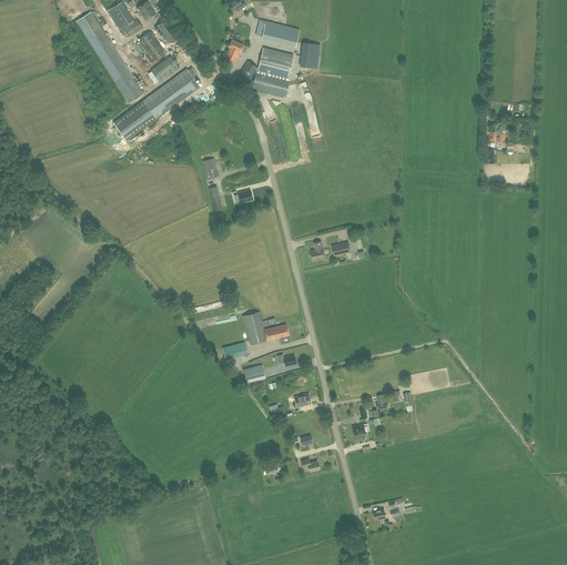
[(119,26),(132,18),(121,0),(118,0),(107,7),(119,26)]
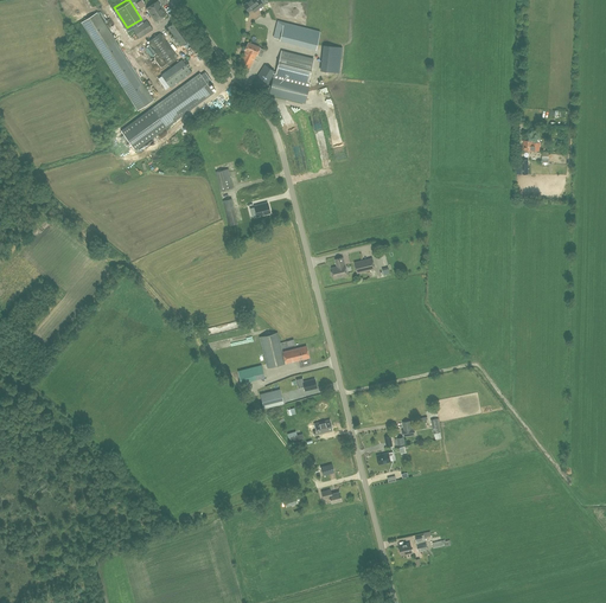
[(160,2),(164,0),(159,0),(158,0),(153,0),(145,5),(154,18),(165,11),(160,2)]
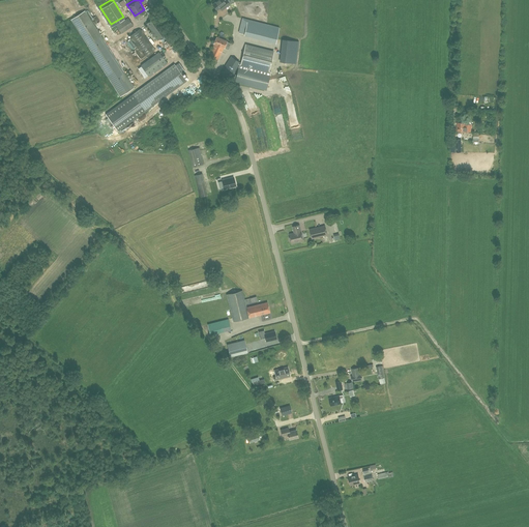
[(134,85),(100,34),(84,7),(70,16),(119,94),(134,85)]
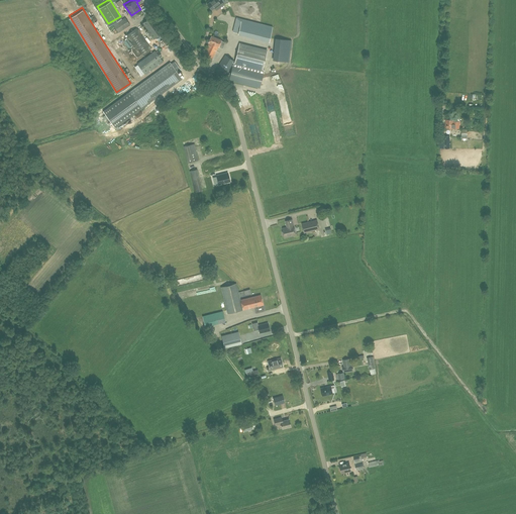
[(152,36),(163,29),(150,13),(141,20),(152,36)]
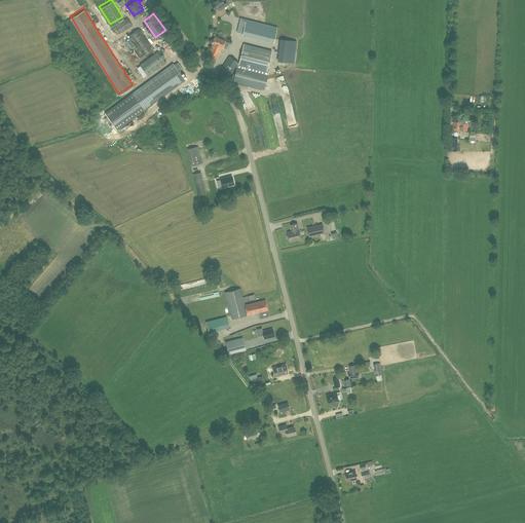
[(119,30),(132,23),(126,14),(114,23),(119,30)]
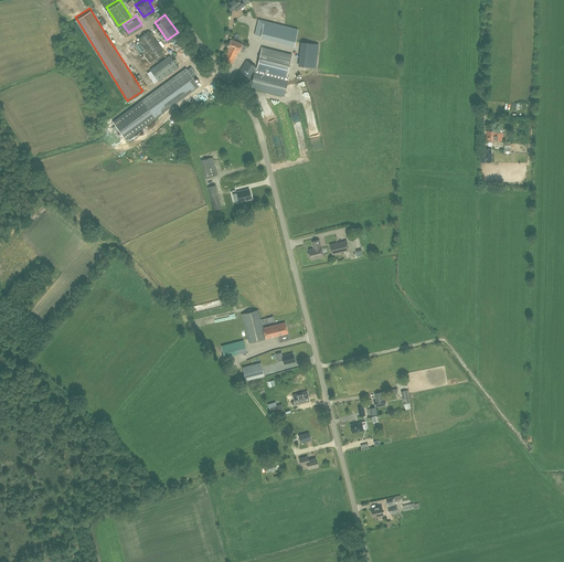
[(293,43),(297,27),(257,16),(253,32),(259,33),(258,34),(293,43)]
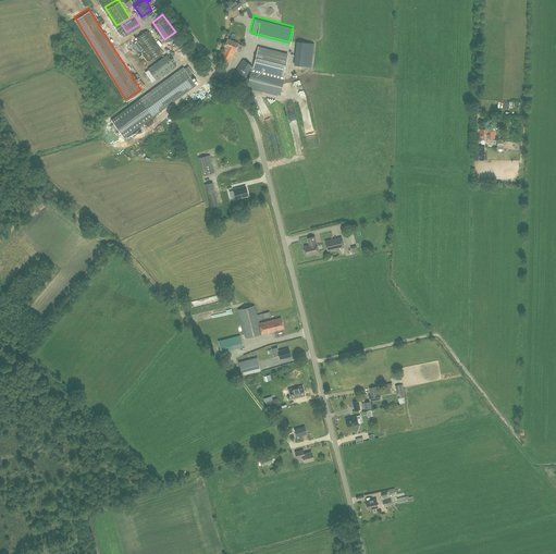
[(151,56),(161,49),(146,27),(136,35),(151,56)]
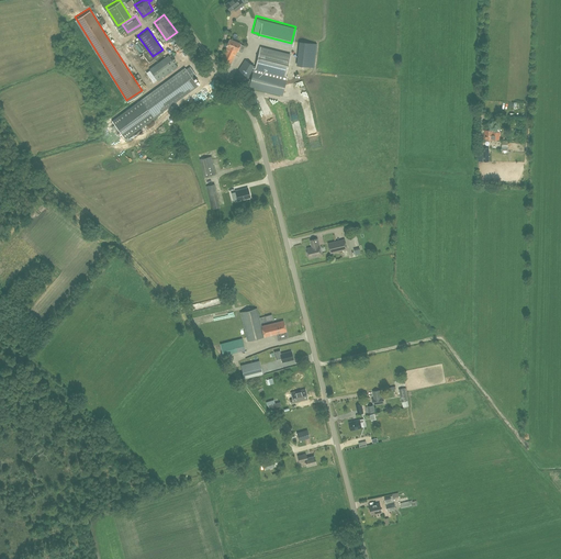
[(240,49),(244,43),(239,41),(228,36),(225,43),(226,43),(220,57),(229,62),(236,47),(240,49)]
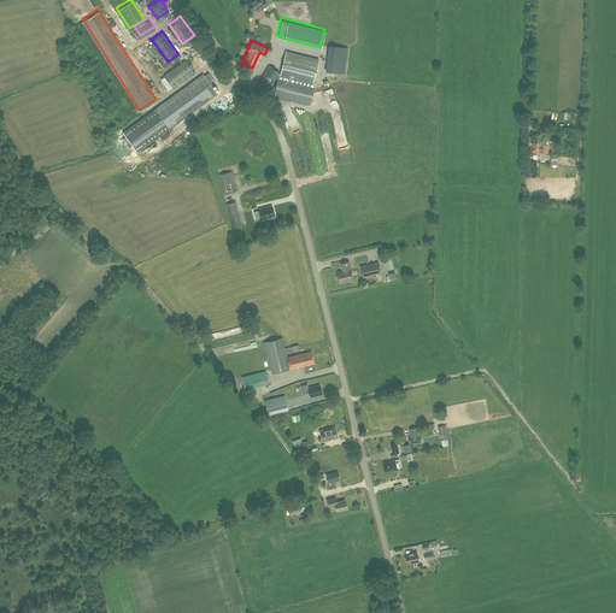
[(344,70),(346,45),(328,42),(326,69),(344,70)]
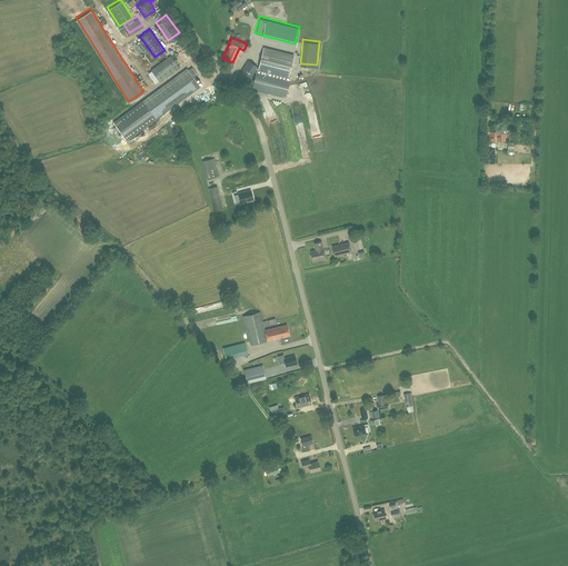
[(256,66),(256,69),(252,79),(248,78),(257,63),(247,57),(236,75),(246,81),(247,80),(252,81),(251,85),(285,93),(289,77),(289,75),(288,73),(294,51),(262,43),(257,66),(256,66)]
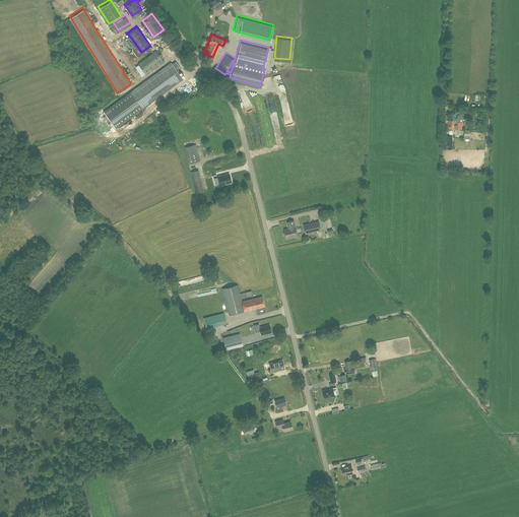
[(145,72),(163,59),(155,48),(137,61),(145,72)]
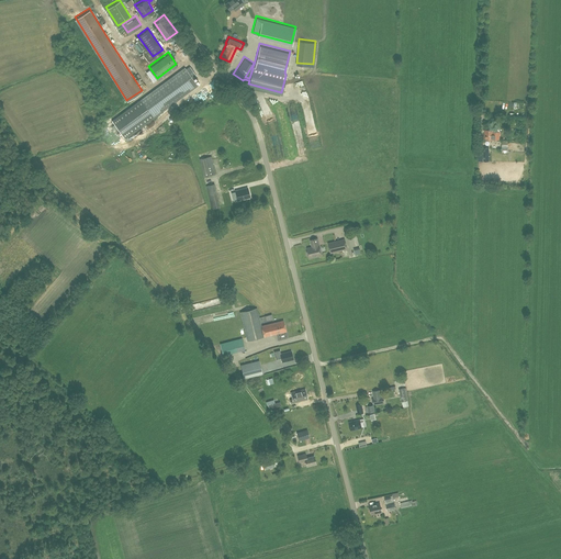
[(145,68),(152,63),(148,59),(142,65),(145,68)]
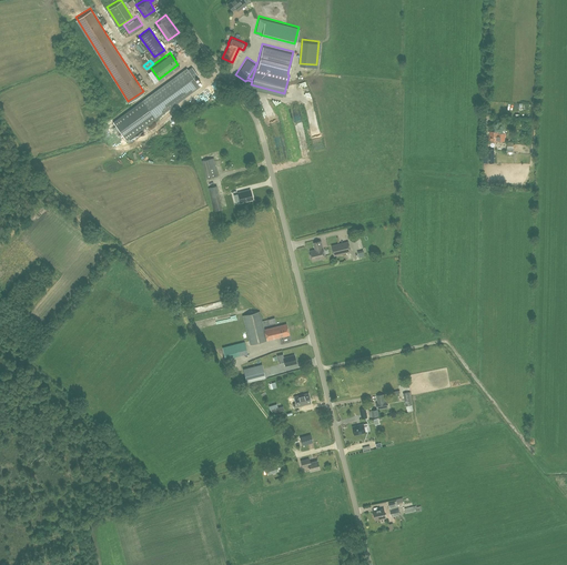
[(125,138),(200,83),(194,76),(198,74),(191,66),(188,68),(185,66),(112,120),(125,138)]
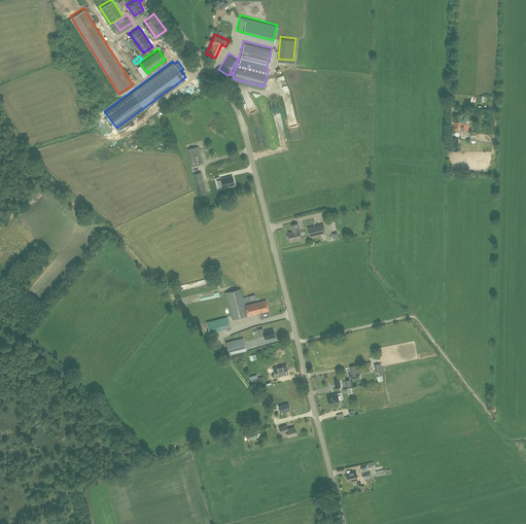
[(147,115),(140,120),(142,124),(149,119),(147,115)]
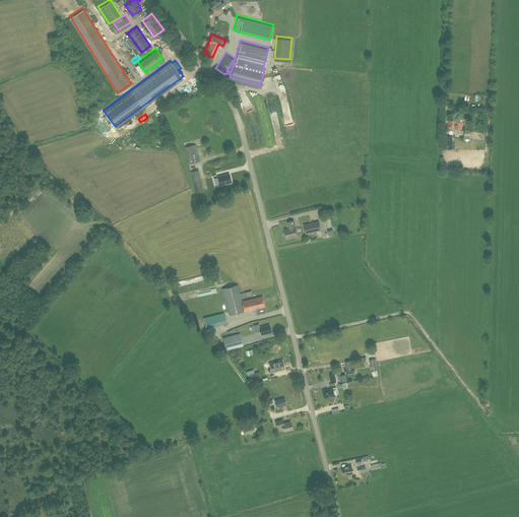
[(461,126),(461,119),(456,119),(456,118),(447,117),(447,126),(455,126),(461,126)]
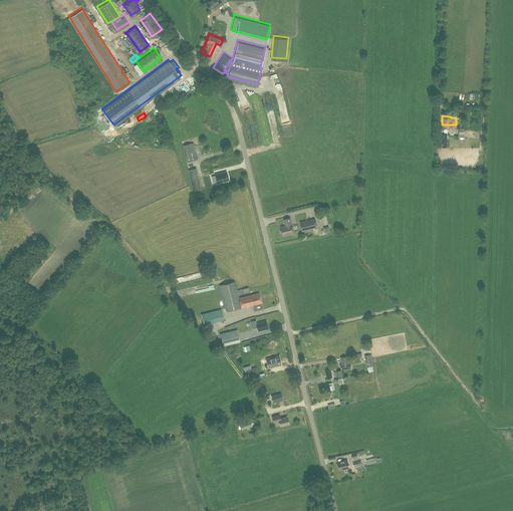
[(182,143),(186,159),(193,157),(196,156),(193,141),(182,143)]
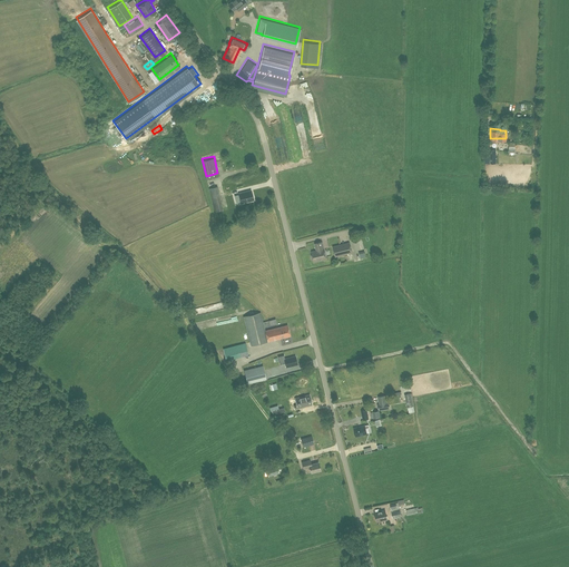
[(253,172),(238,176),(241,185),(255,182),(253,172)]
